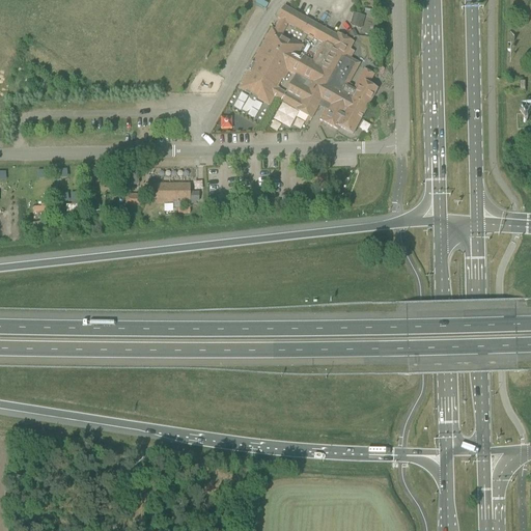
[(269,4),(259,0),(256,0),(255,3),(266,9),(269,4)]
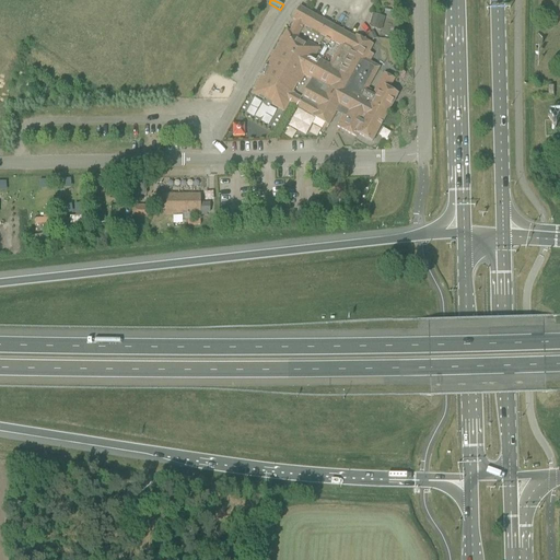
[(261,74),(252,93),(264,100),(265,97),(273,103),(272,105),(284,112),(290,103),(291,103),(296,106),(296,107),(312,116),(328,126),(337,112),(343,115),(338,124),(341,126),(339,128),(357,138),(359,135),(372,142),(398,94),(389,90),(395,79),(385,73),(372,96),(369,94),(371,91),(368,89),(380,68),(370,62),(374,55),(370,53),(373,45),(357,36),(356,38),(300,8),(293,20),(295,21),(290,32),(287,30),(267,67),(269,68),(264,76),(261,74)]
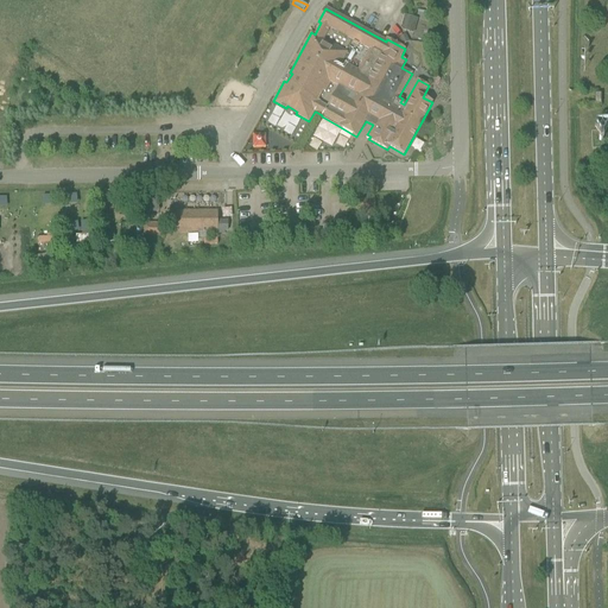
[(400,27),(403,29),(407,30),(411,17),(404,16),(400,27)]
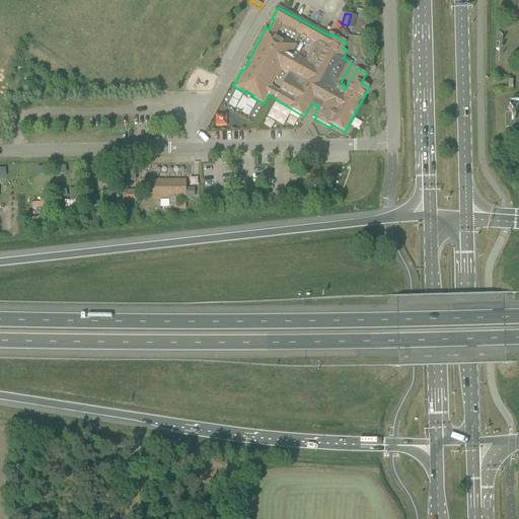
[(347,29),(341,32),(345,39),(350,35),(347,29)]
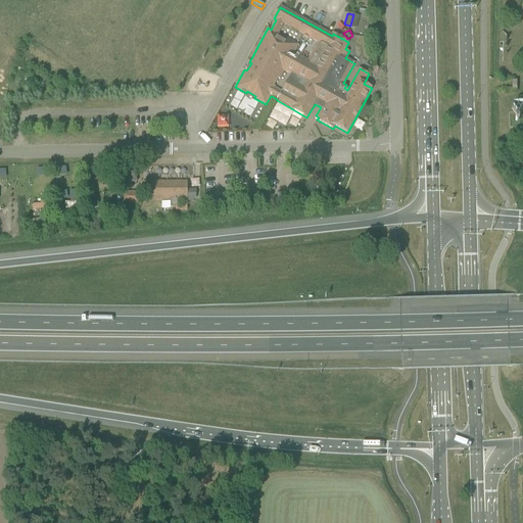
[(250,116),(257,103),(237,92),(230,105),(250,116)]
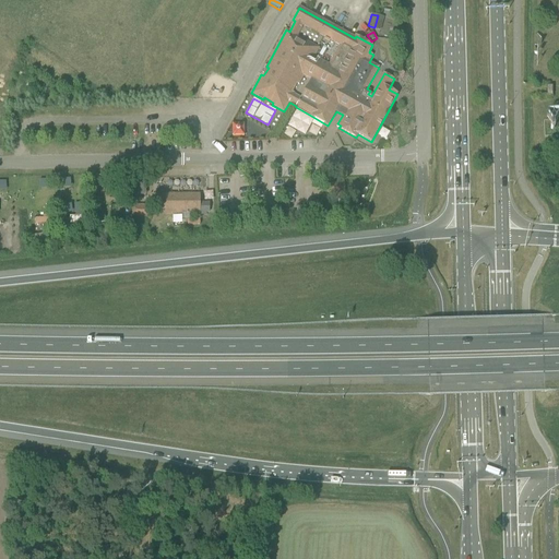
[(245,137),(244,125),(230,125),(230,138),(245,137)]
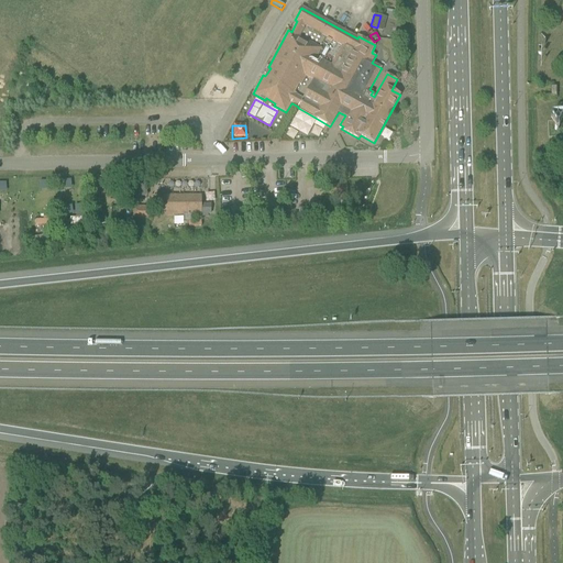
[(311,134),(319,136),(321,128),(313,125),(311,134)]
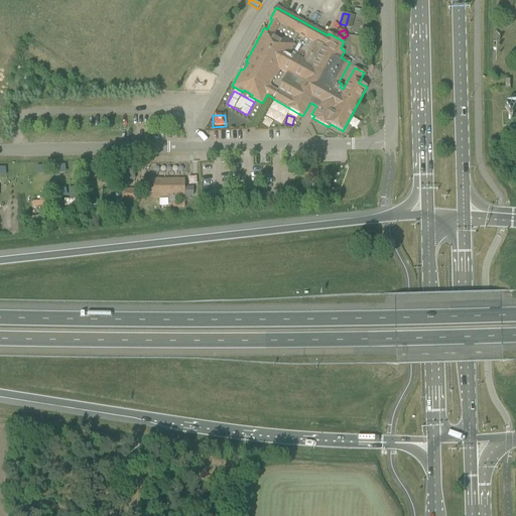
[(265,117),(262,125),(270,127),(272,120),(265,117)]
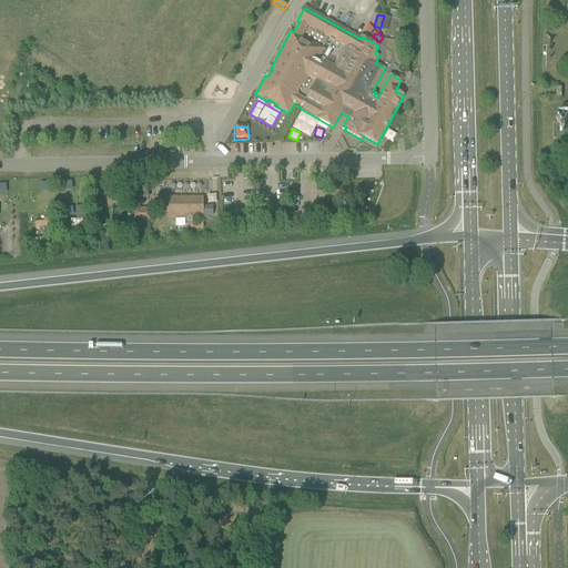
[(63,185),(66,211),(83,210),(82,184),(63,185)]
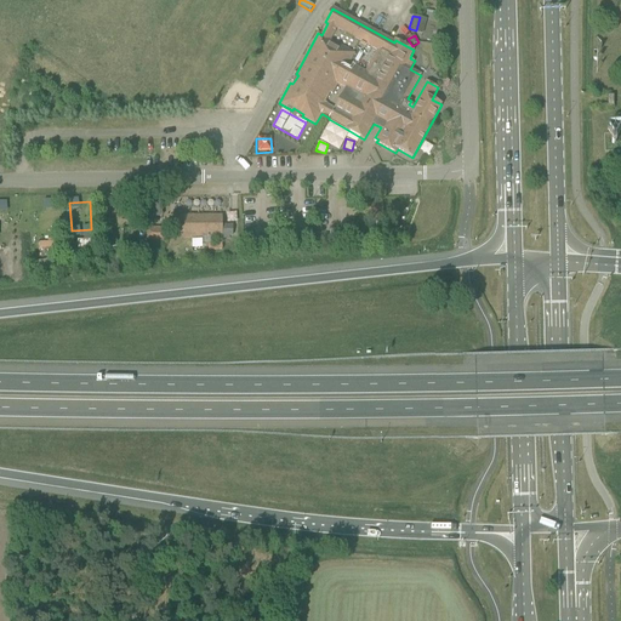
[(383,203),(358,204),(359,220),(383,220),(383,203)]
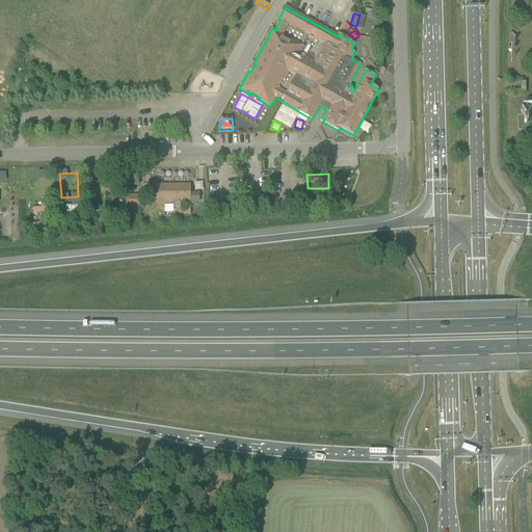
[(191,205),(191,185),(157,185),(158,205),(191,205)]
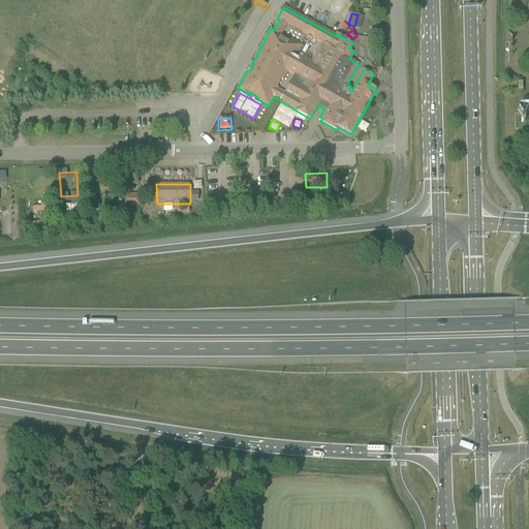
[(124,194),(124,208),(144,208),(144,195),(124,194)]
